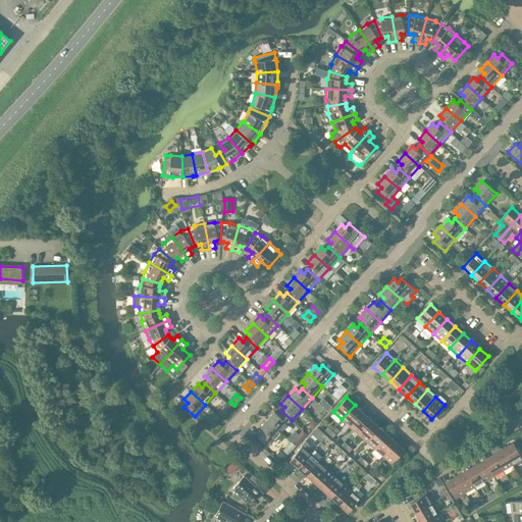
[(326,401),(322,406),(327,410),(331,406),(326,401)]
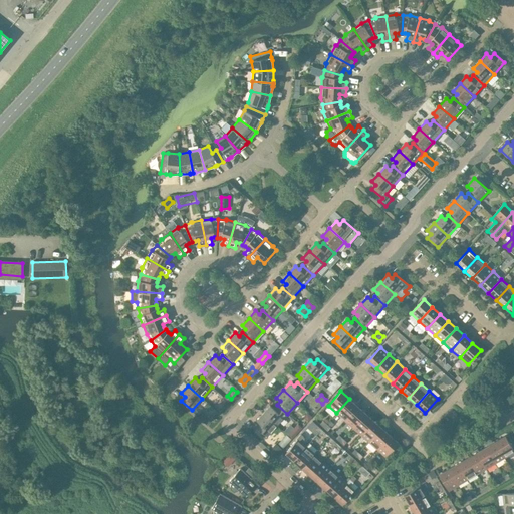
[(357,406),(349,399),(336,413),(344,420),(357,406)]
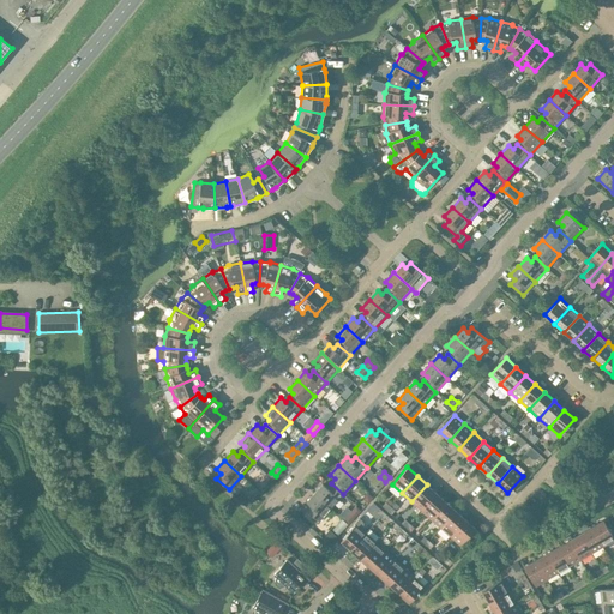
[(343,494),(331,483),(327,488),(323,483),(314,493),(331,507),(343,494)]
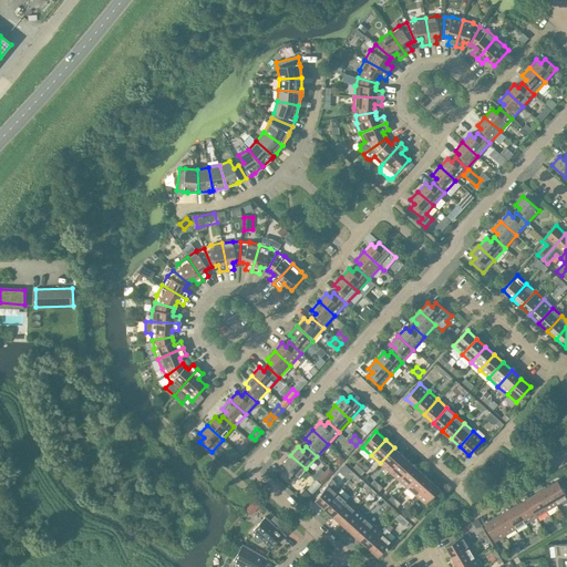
[(389,472),(403,455),(394,447),(380,463),(389,472)]
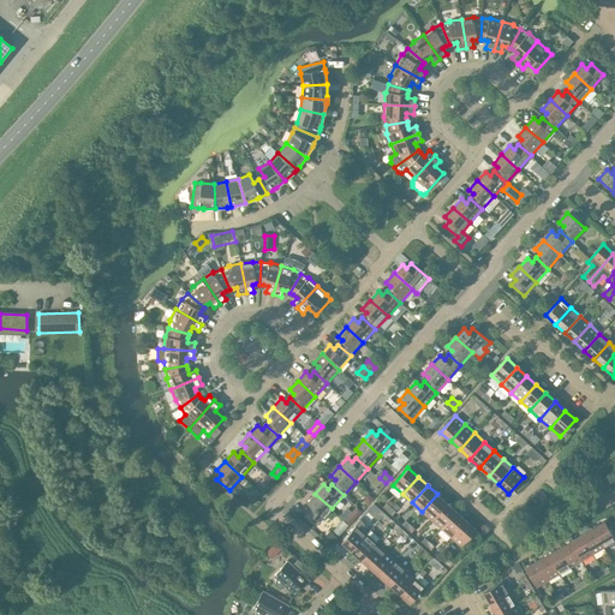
[(332,508),(315,494),(306,502),(311,507),(308,512),(320,523),(332,508)]
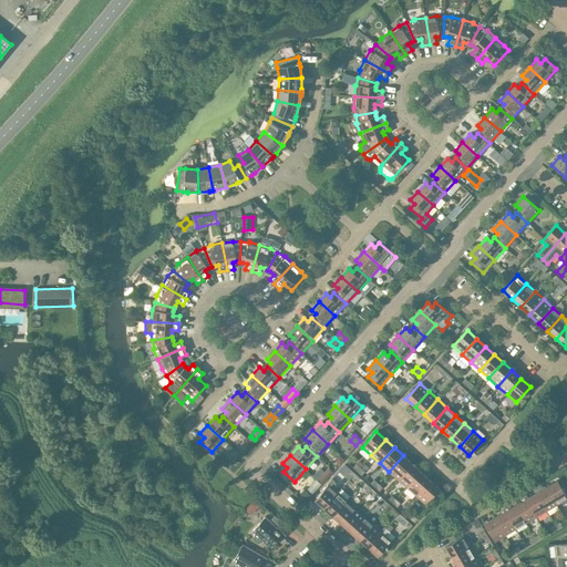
[(398,480),(412,464),(403,455),(389,472),(398,480)]
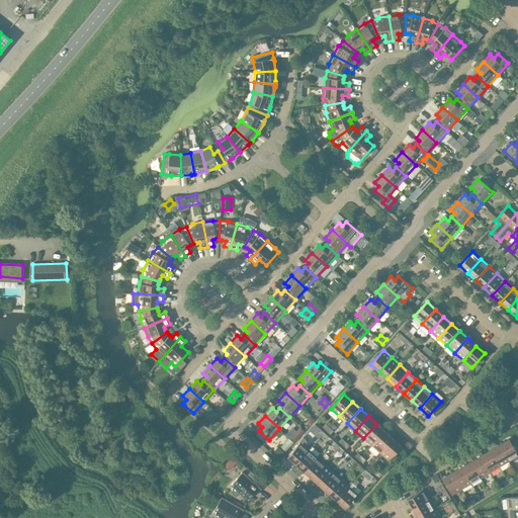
[(371,445),(384,431),(376,424),(363,438),(371,445)]
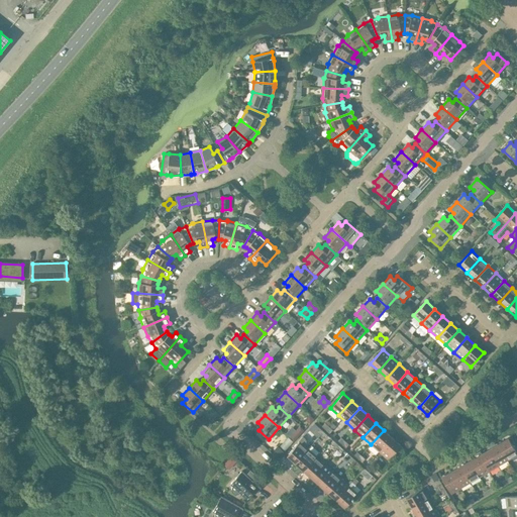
[(379,451),(392,437),(384,430),(371,444),(379,451)]
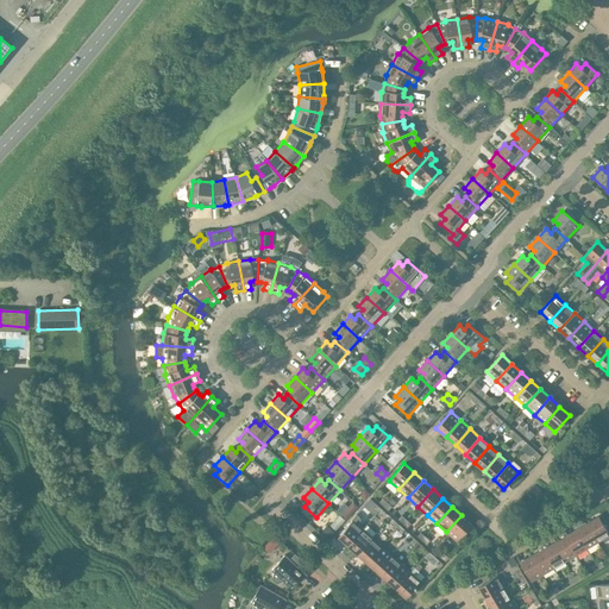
[(347,546),(363,529),(358,525),(359,523),(360,522),(360,520),(360,518),(359,516),(358,515),(356,514),(351,520),(352,521),(338,537),(347,546)]
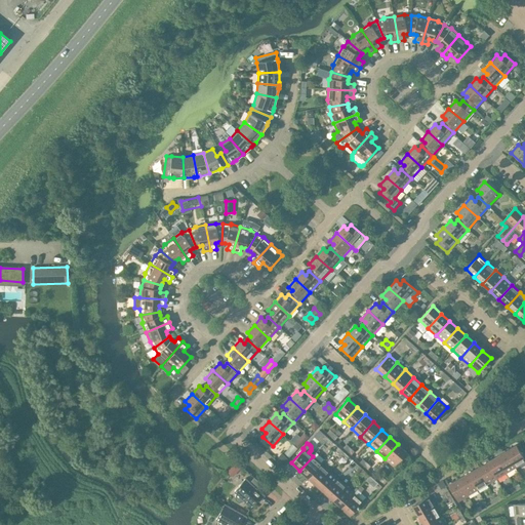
[(290,456),(297,448),(293,444),(286,452),(290,456)]
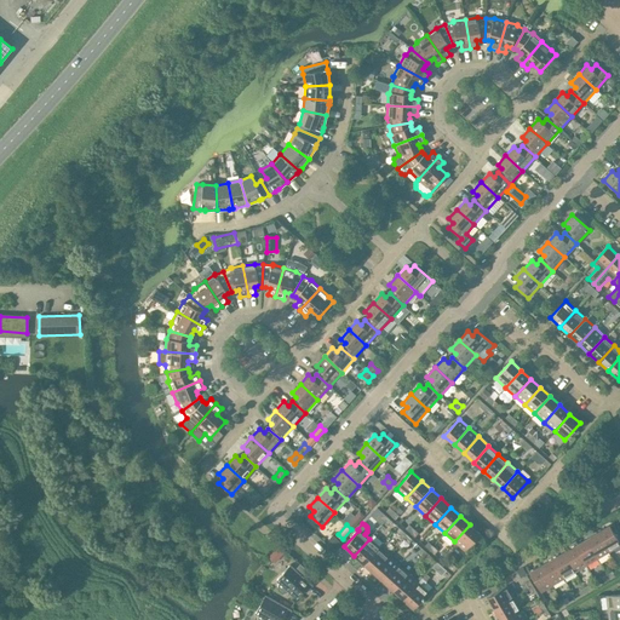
[(480,534),(470,524),(454,541),(465,551),(480,534)]
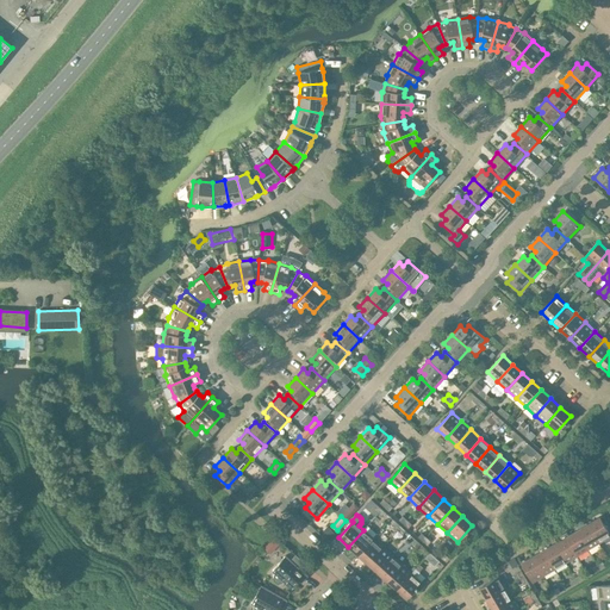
[(609,535),(599,517),(587,523),(599,543),(609,536),(609,535)]
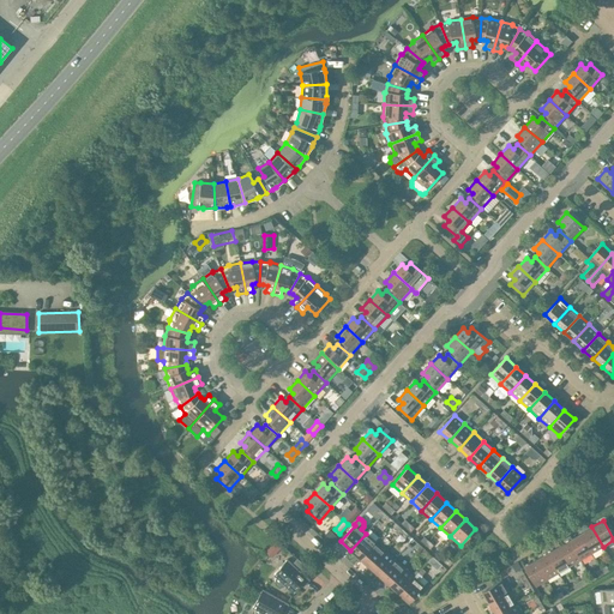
[(603,547),(591,527),(581,534),(591,553),(603,547)]
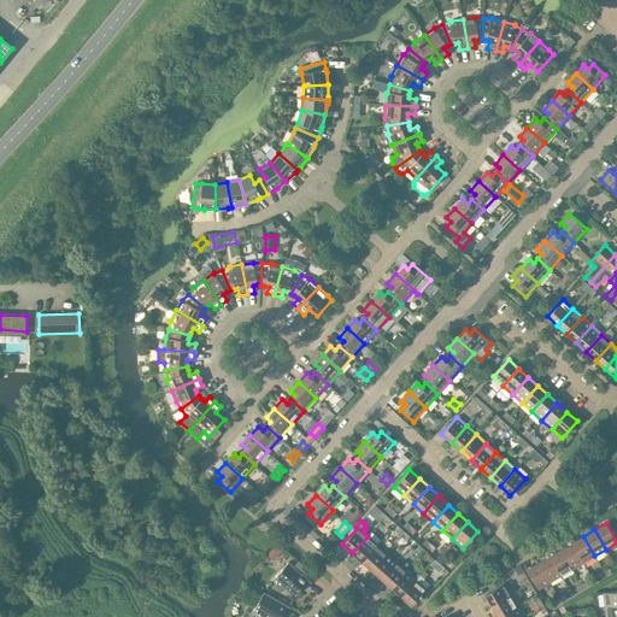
[(362,562),(377,545),(381,540),(371,532),(368,536),(352,553),(362,562)]
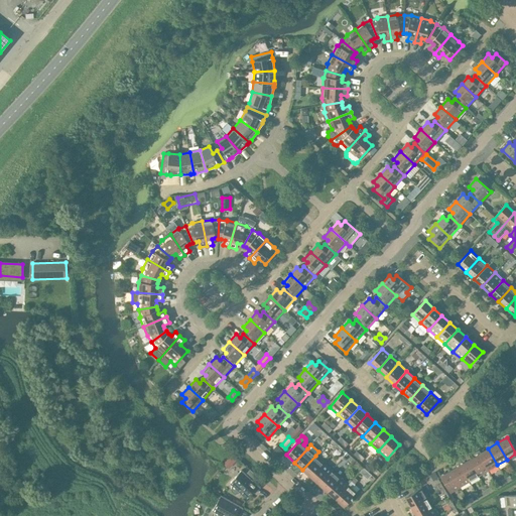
[(497,465),(488,448),(478,454),(488,471),(497,465)]
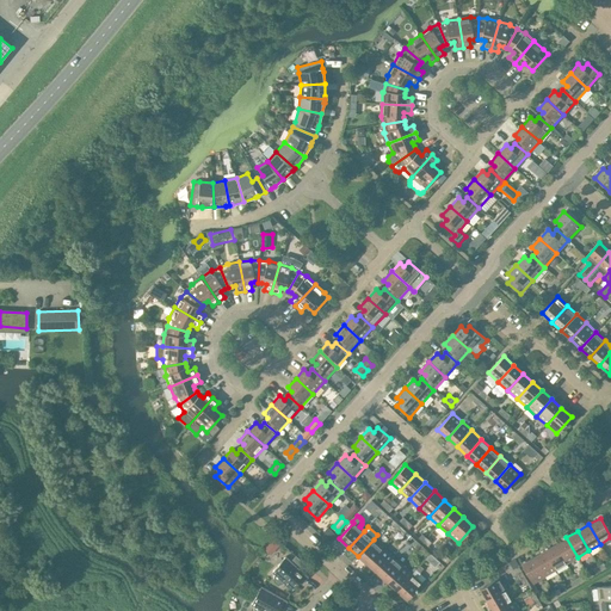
[(578,557),(566,537),(555,544),(567,563),(578,557)]
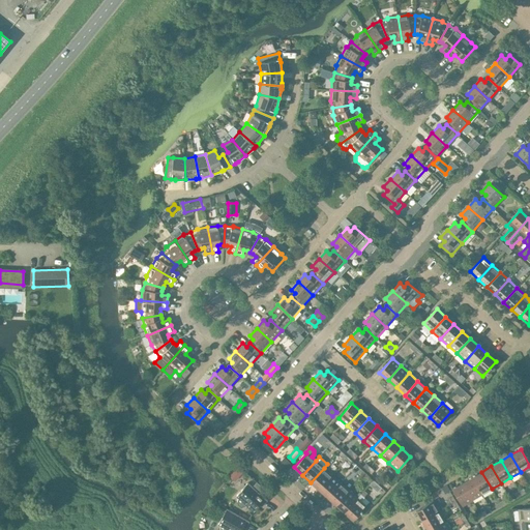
[(319,490),(332,475),(324,468),(311,482),(319,490)]
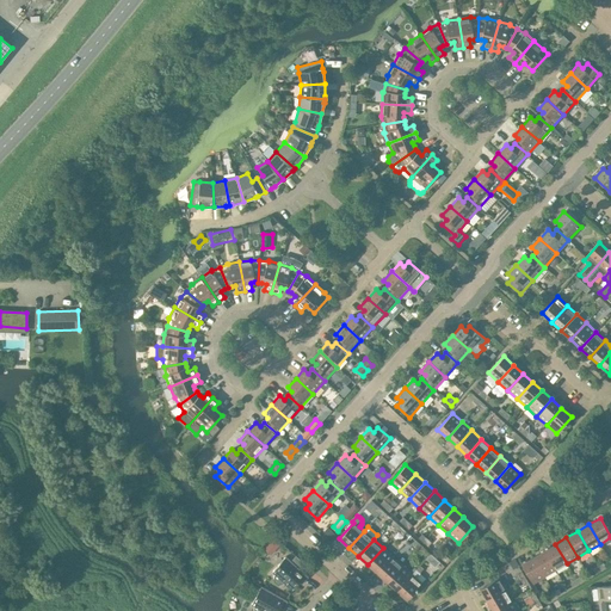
[(567,563),(555,544),(544,550),(555,571),(567,563)]
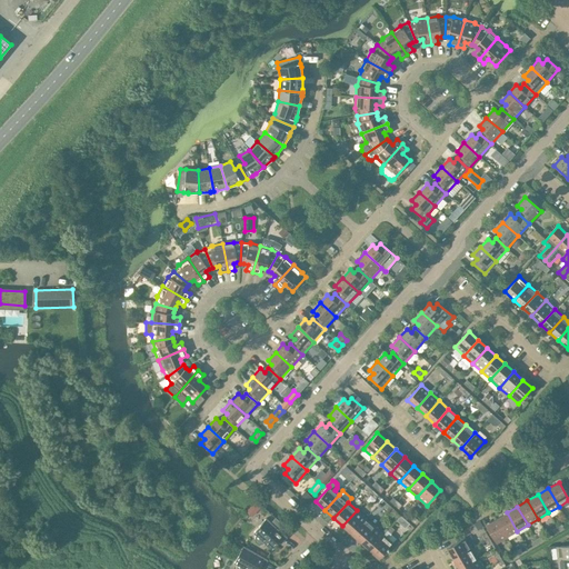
[(351,533),(366,518),(357,510),(342,526),(351,533)]
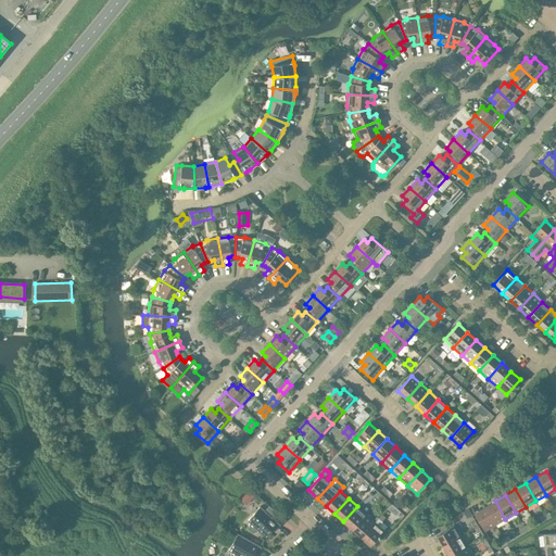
[(505,519),(495,501),(485,507),(495,525),(505,519)]
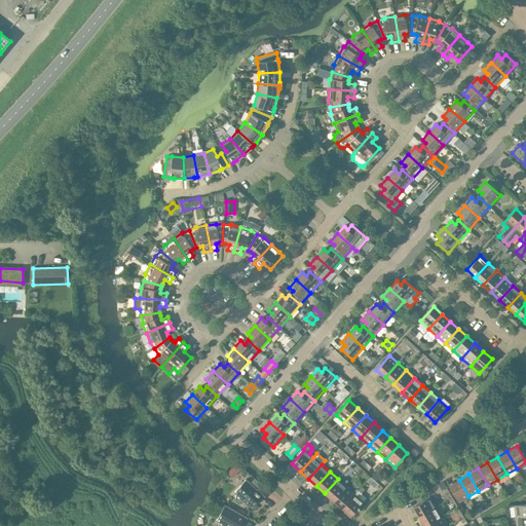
[(382,487),(371,477),(366,481),(374,488),(376,487),(379,490),(382,487)]
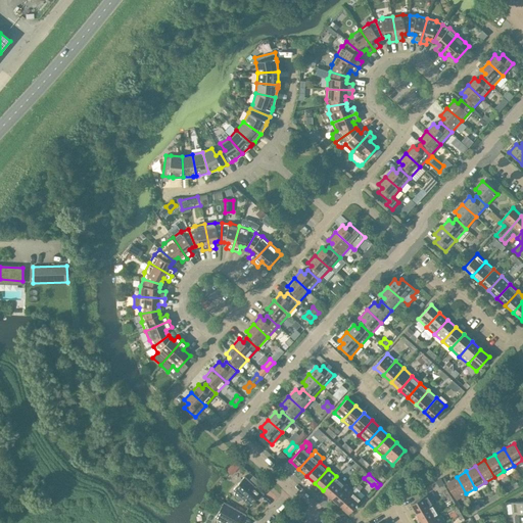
[(233,489),(235,491),(234,492),(234,493),(234,494),(234,495),(234,496),(235,497),(235,498),(236,498),(236,500),(237,500),(238,501),(239,501),(240,501),(241,500),(242,500),(243,498),(250,505),(256,497),(258,500),(264,493),(244,476),(233,489)]
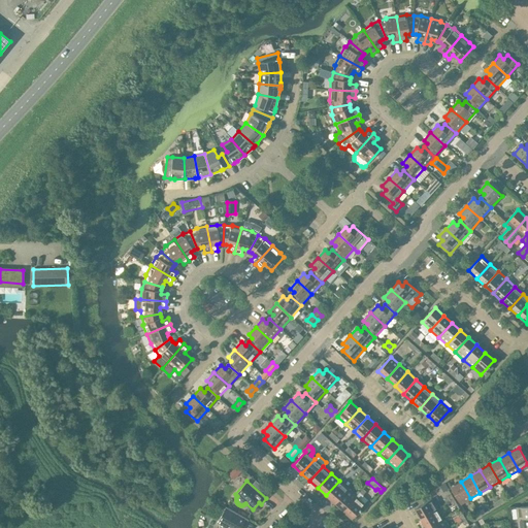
[(334,503),(348,488),(339,481),(326,495),(334,503)]
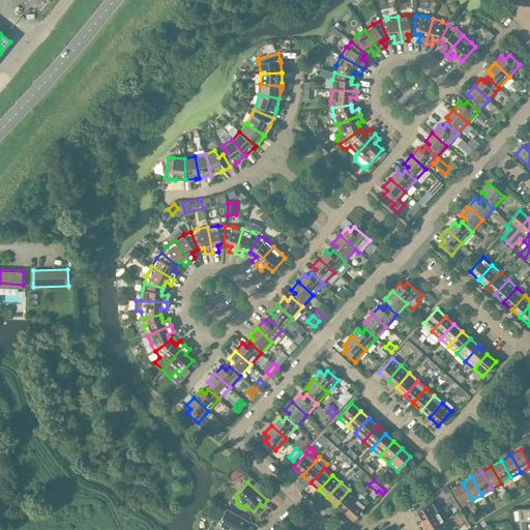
[(472,500),(463,483),(452,489),(462,506),(472,500)]
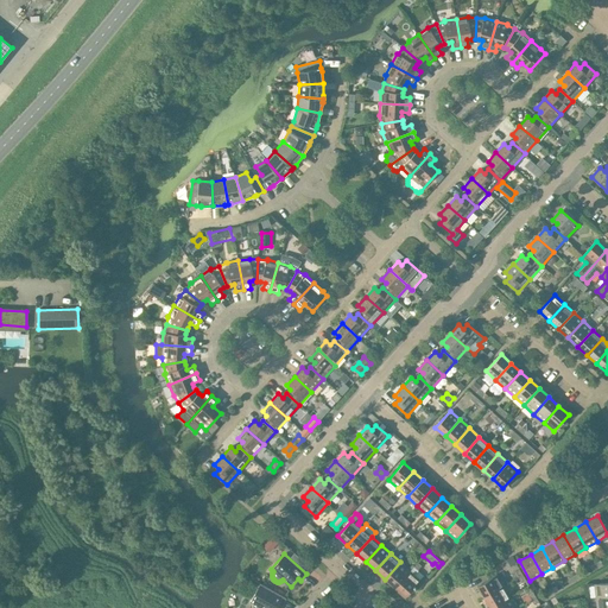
[(410,571),(400,562),(385,580),(394,588),(410,571)]
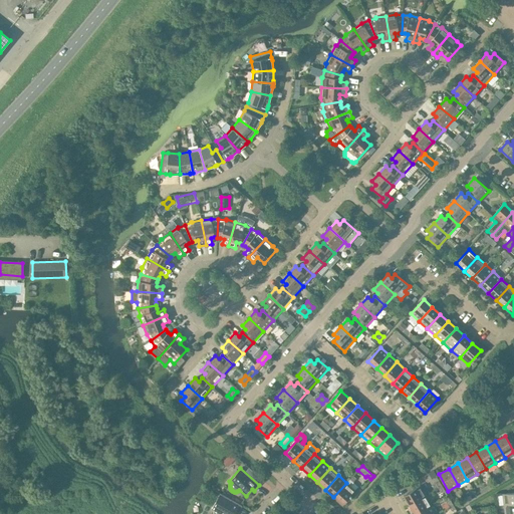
[(350,479),(346,483),(333,497),(342,504),(355,490),(350,486),(353,482),(350,479)]
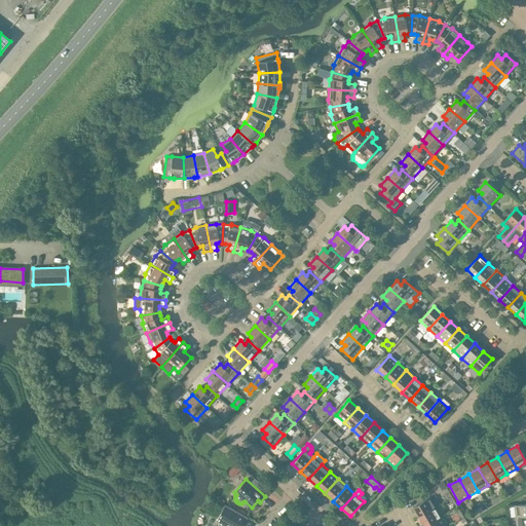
[(429,497),(413,506),(418,517),(436,506),(429,497)]
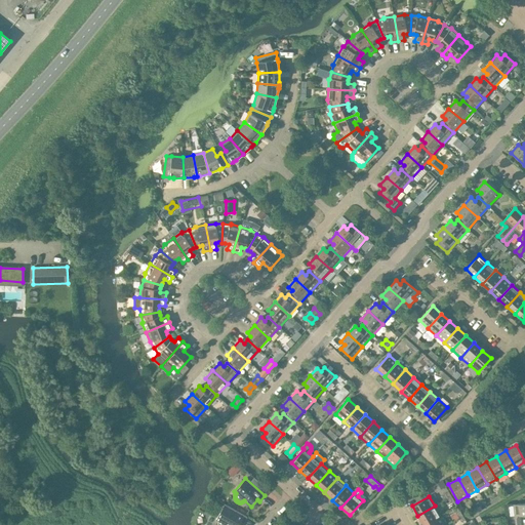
[(524,502),(513,505),(515,516),(524,514),(524,502)]
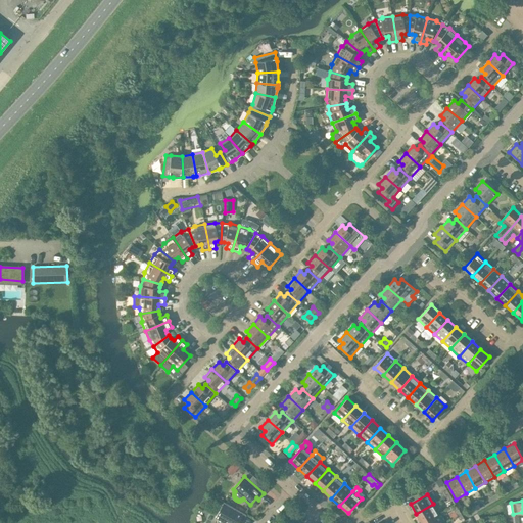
[(216,517),(218,518),(218,519),(218,520),(217,521),(218,522),(217,522),(238,522),(240,520),(242,521),(246,515),(224,502),(216,517)]
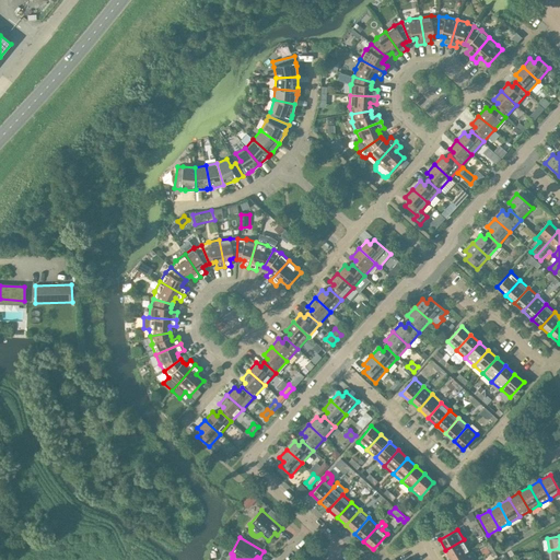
[(452,559),(469,550),(464,539),(445,550),(451,559),(452,559)]
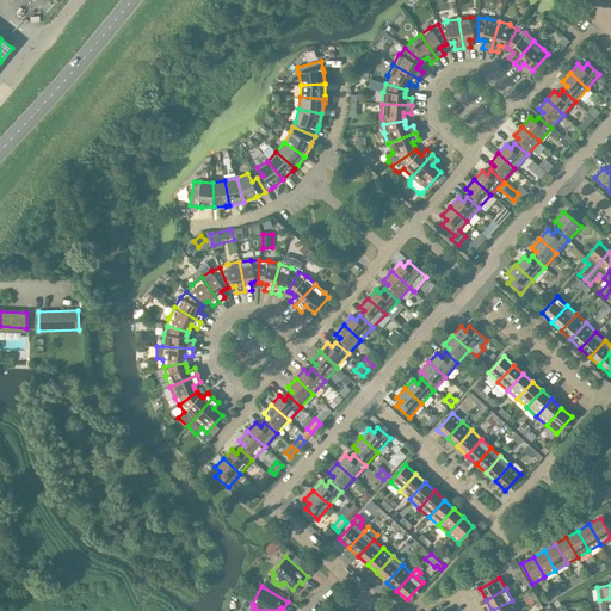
[(610,610),(610,598),(599,600),(599,610),(610,610)]
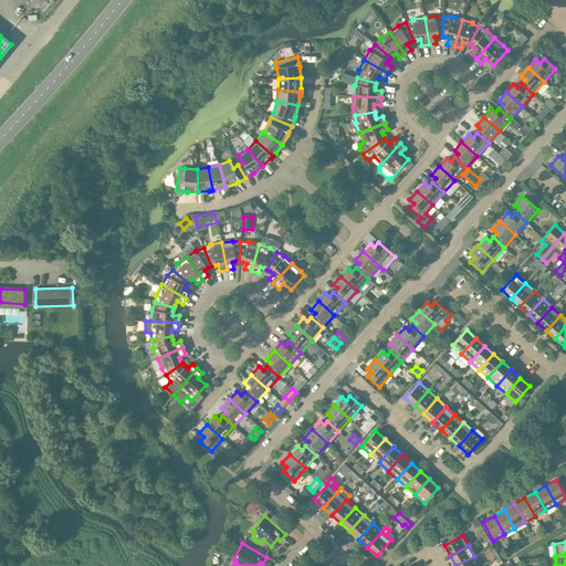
[(480,565),(481,565),(474,556),(457,565),(480,565)]
